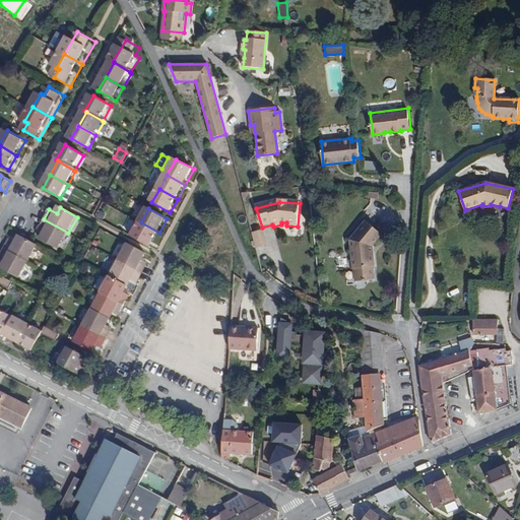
[(68,233),(44,219),(38,229),(46,234),(41,241),(58,250),(68,233)]
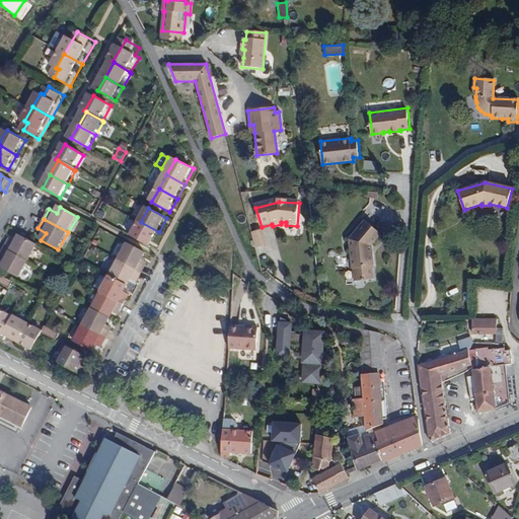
[(382,233),(365,220),(350,240),(353,270),(354,270),(356,283),(375,280),(373,268),(374,268),(373,253),(372,253),(371,246),(372,246),(382,233)]
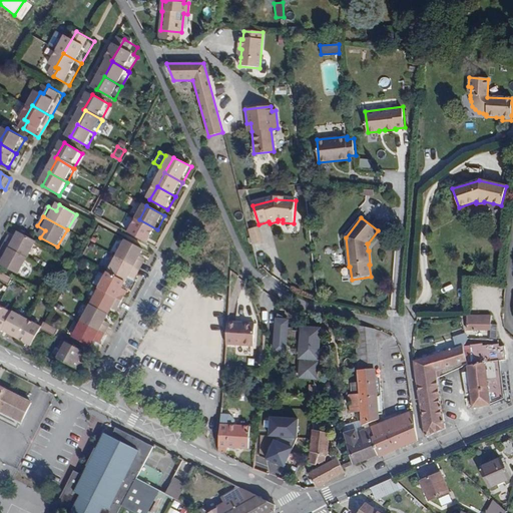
[(157,229),(139,219),(131,233),(149,243),(157,229)]
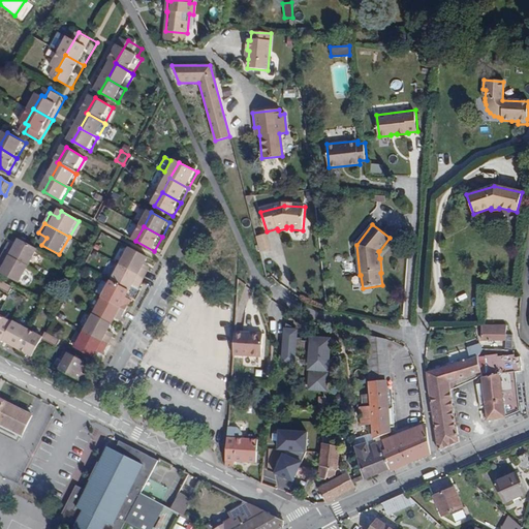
[(258,252),(272,249),(269,234),(255,236),(258,252)]
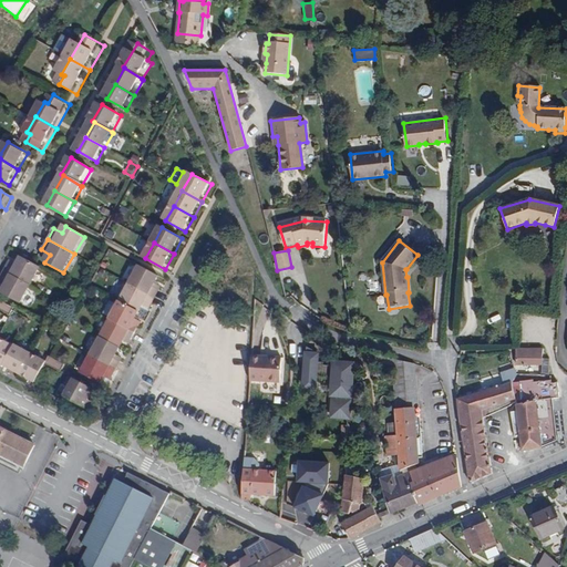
[(12,261),(6,271),(33,288),(43,270),(24,258),(20,266),(12,261)]
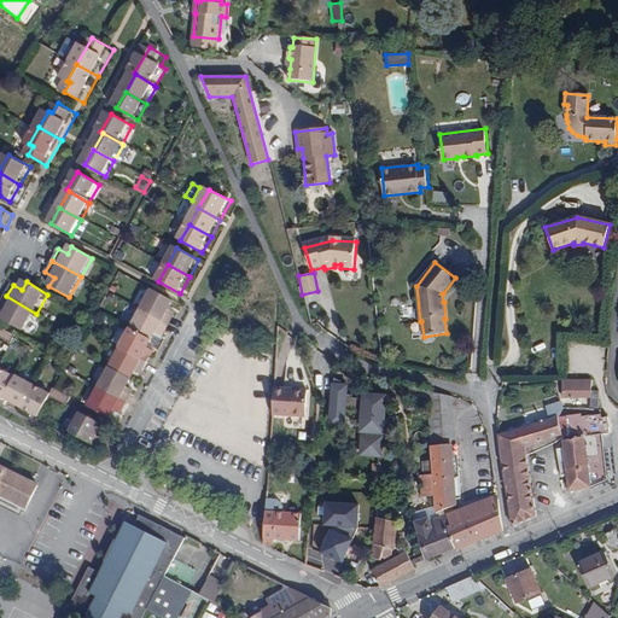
[(152,291),(141,310),(170,326),(176,314),(170,312),(175,303),(152,291)]
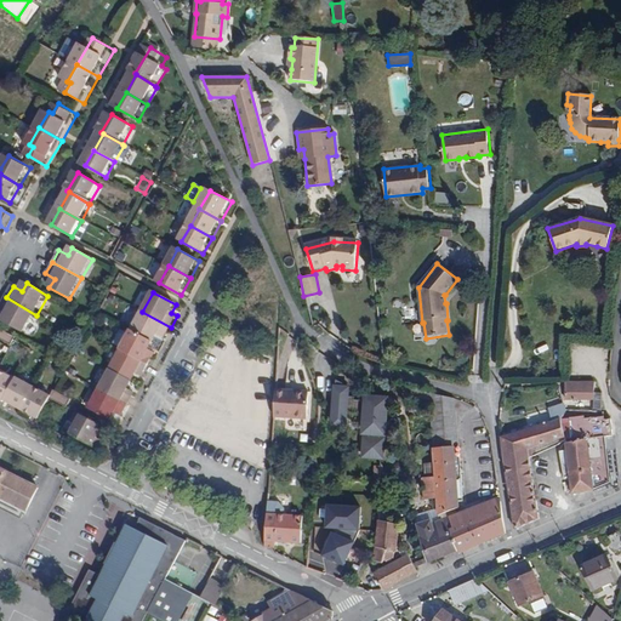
[(36,315),(6,297),(0,307),(0,309),(9,315),(4,323),(24,335),(36,315)]
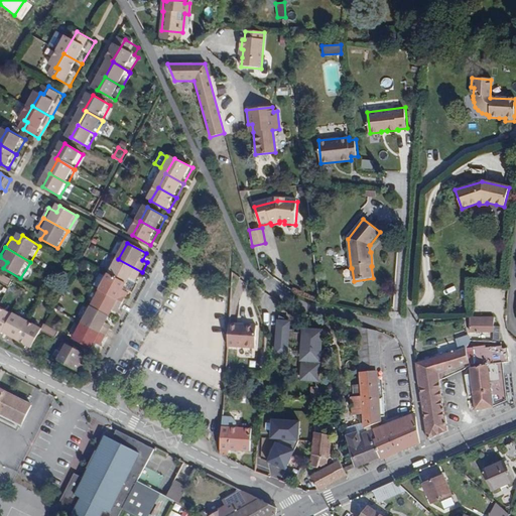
[(110,274),(128,285),(131,279),(137,282),(142,272),(118,259),(110,274)]
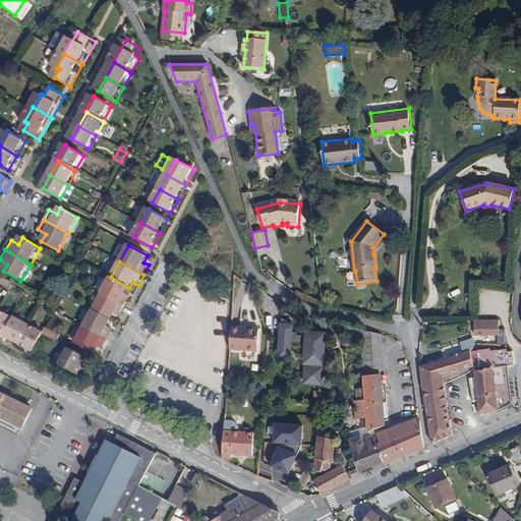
[(11,283),(0,277),(0,285),(8,289),(11,283)]
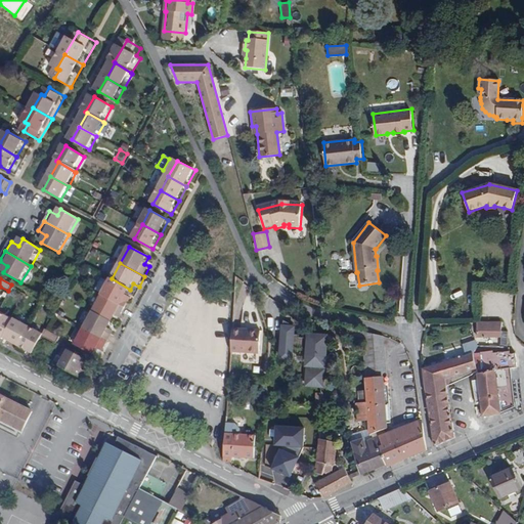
[(102,296),(127,309),(132,299),(127,296),(130,290),(112,278),(102,296)]
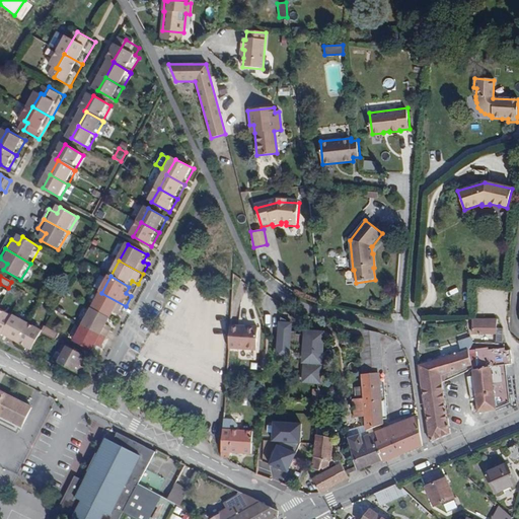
[(92,309),(110,319),(115,313),(121,316),(126,306),(101,293),(92,309)]
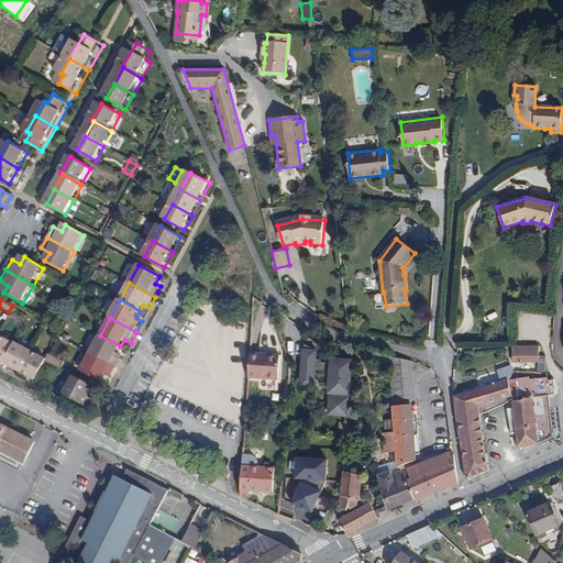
[(90,354),(117,367),(122,356),(117,353),(120,346),(100,335),(90,354)]
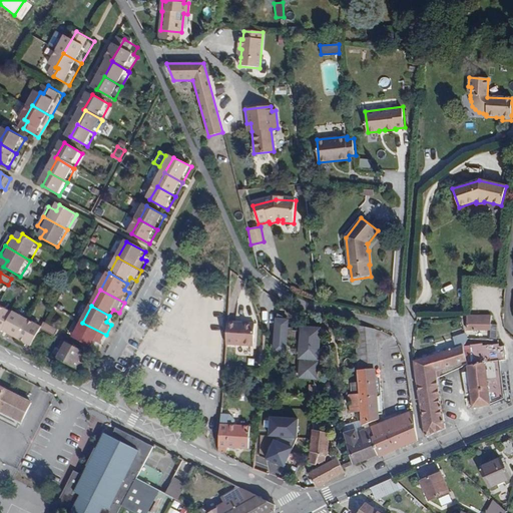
[(13,314),(0,307),(0,330),(3,332),(4,331),(13,314)]
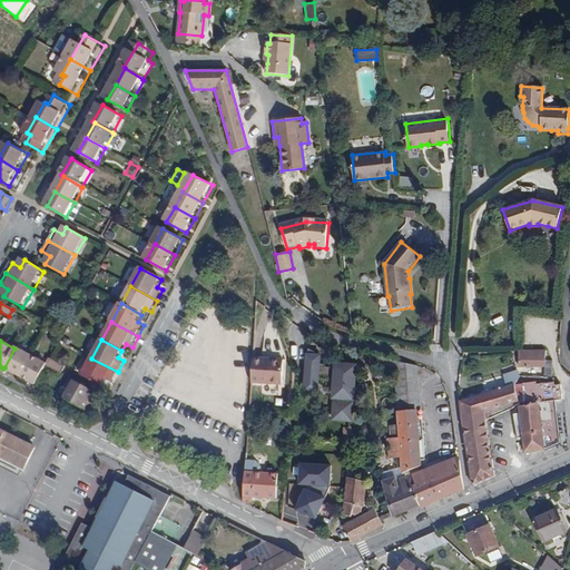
[(15,347),(15,349),(5,367),(20,375),(30,355),(15,347)]
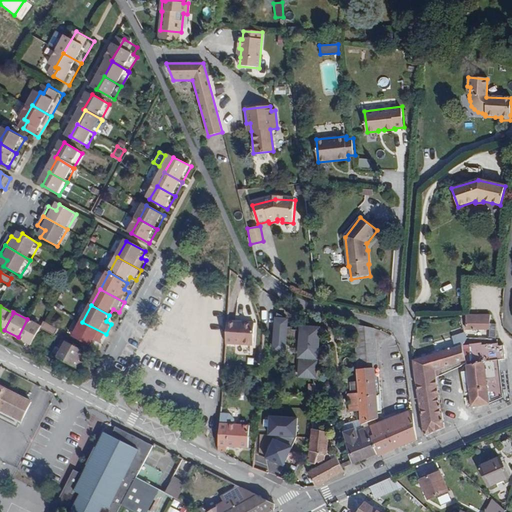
[(288,318),(279,313),(276,344),(286,345),(286,340),(303,341),(302,357),(305,357),(305,361),(301,361),(300,375),(307,375),(307,377),(316,377),(317,362),(315,362),(315,358),(317,358),(320,329),(307,328),(307,331),(293,330),(294,327),(287,326),(288,318)]
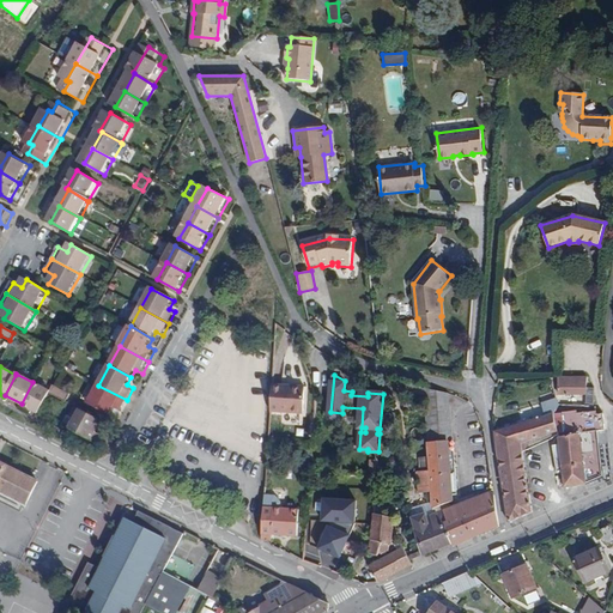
[(586,376),(557,376),(557,393),(584,393),(586,376)]
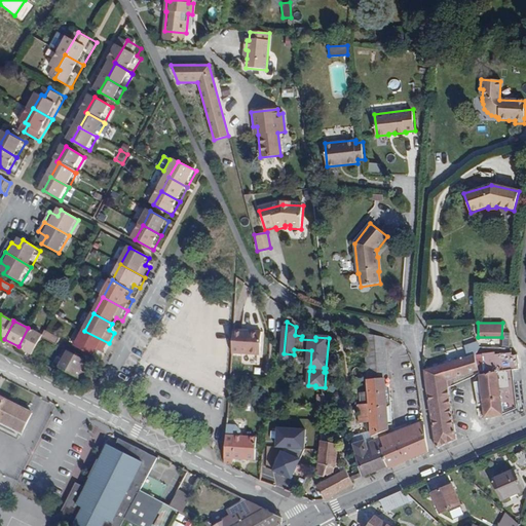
[(40,334),(28,328),(19,346),(33,354),(41,338),(43,336),(40,334)]
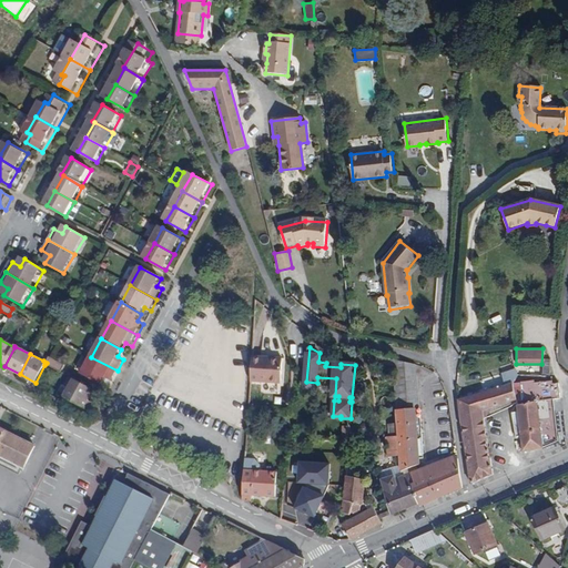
[(61,374),(66,366),(50,358),(46,356),(43,361),(47,363),(44,365),(61,374)]
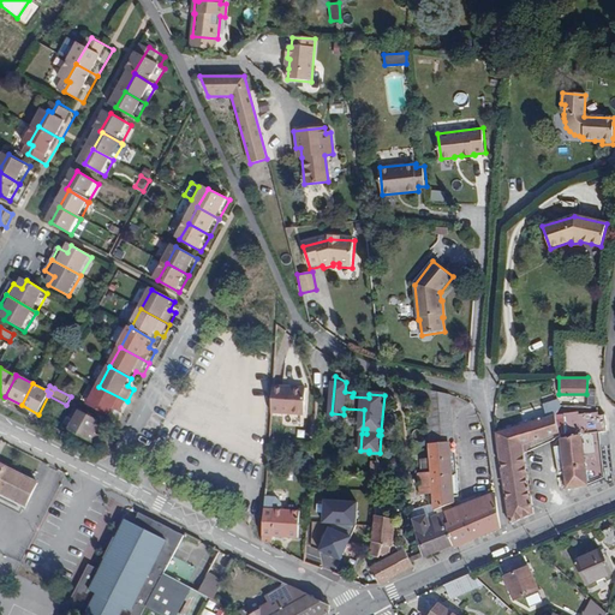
[(274,386),(272,412),(304,415),(306,387),(274,386)]
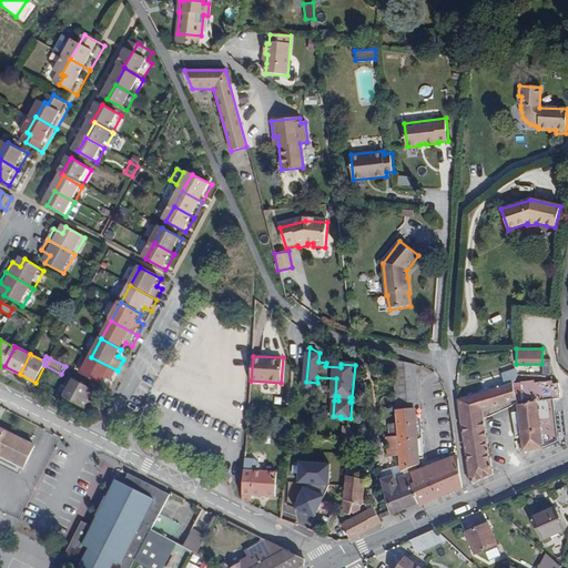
[(82,375),(102,385),(105,378),(112,382),(118,371),(91,357),(82,375)]
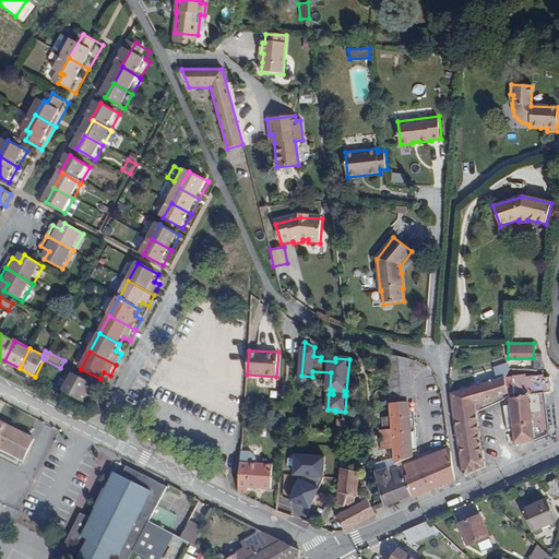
[(388,354),(388,357),(393,429),(395,448),(394,448),(394,458),(395,463),(402,461),(408,459),(413,458),(412,447),(416,447),(409,358),(388,354)]
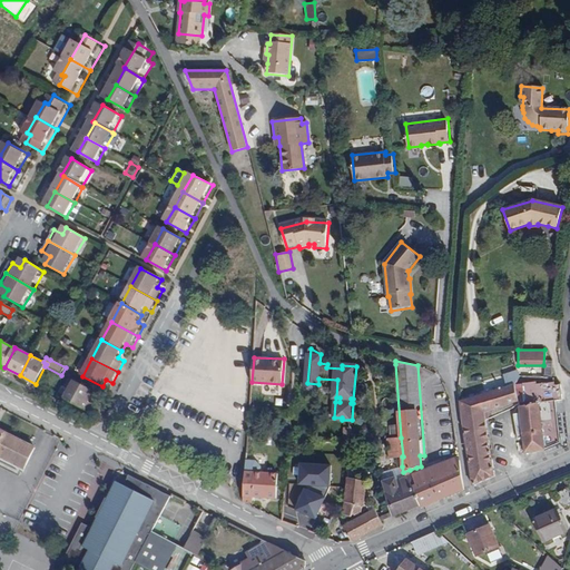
[(502,374),(507,386),(514,384),(519,376),(517,370),(502,374)]
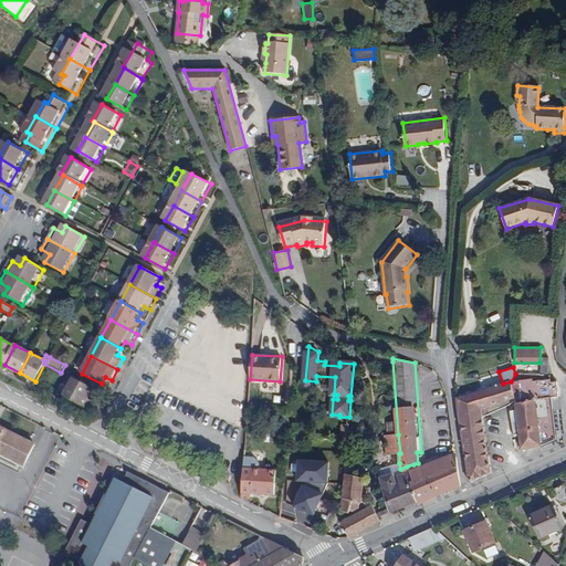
[(93,390),(70,377),(64,386),(69,388),(64,396),(91,411),(95,404),(88,399),(93,390)]
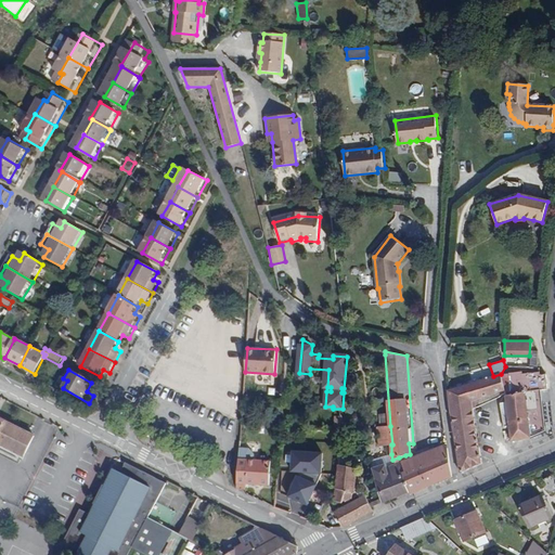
[(508,428),(511,441),(530,438),(546,431),(541,403),(550,402),(544,375),(540,375),(539,373),(521,375),(520,372),(508,374),(511,395),(505,396),(506,403),(508,428)]
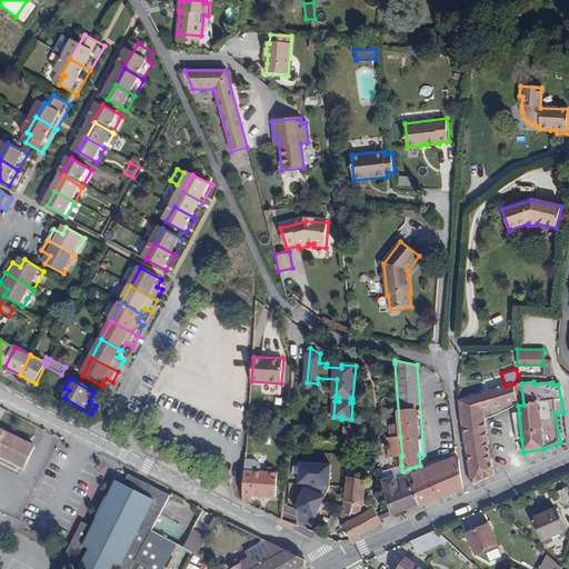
[(506,386),(458,400),(461,425),(485,420),(483,411),(487,410),(517,400),(513,383),(506,386)]
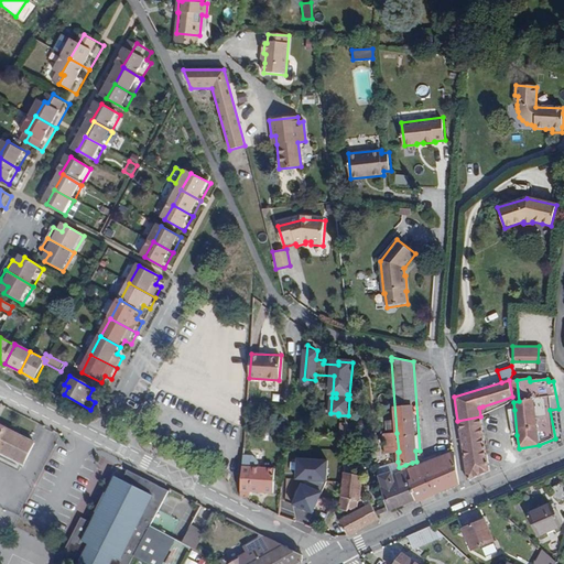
[(511,435),(517,435),(514,410),(507,411),(511,435)]
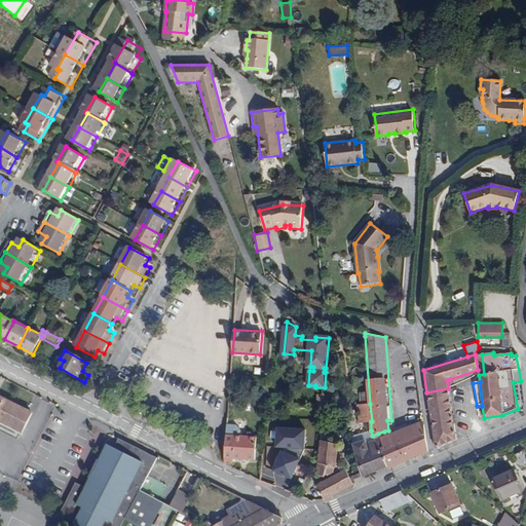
[(448,388),(426,392),(435,448),(456,439),(448,388)]
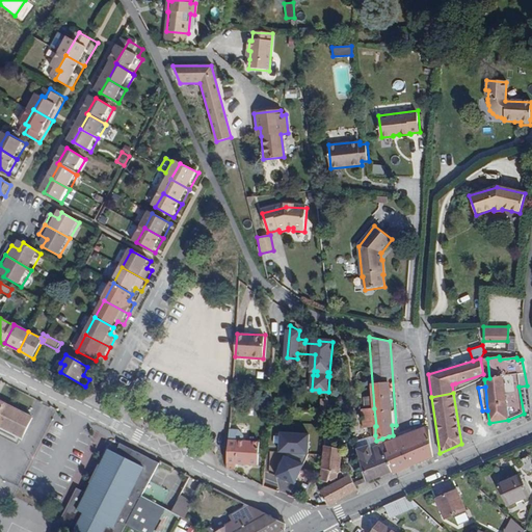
[(32,418),(0,401),(0,426),(22,437),(32,418)]
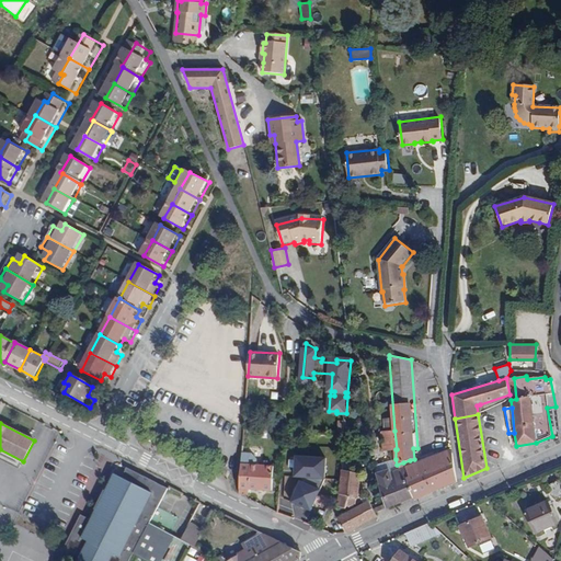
[(381,432),(384,450),(396,449),(397,449),(395,431),(381,432)]
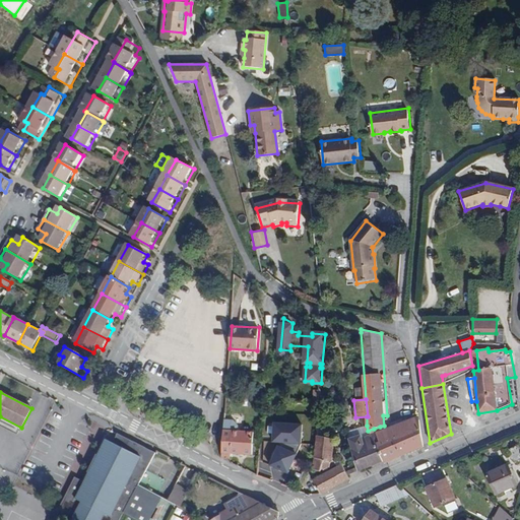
[(382,432),(380,427),(374,429),(376,435),(378,435),(381,442),(375,444),(384,460),(385,463),(424,446),(419,417),(382,432)]
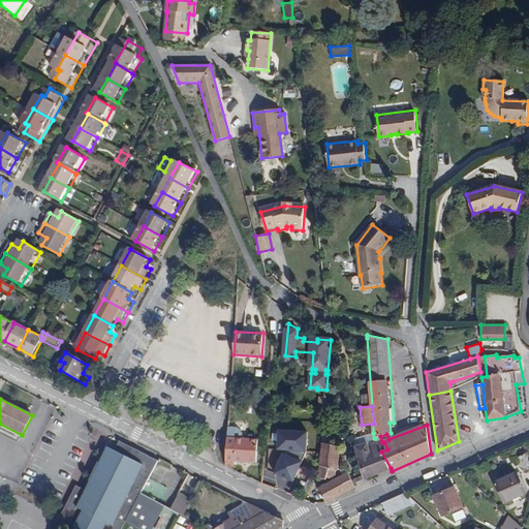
[(235,466),(235,461),(257,462),(258,439),(243,438),(243,433),(238,427),(229,427),(228,438),(227,460),(226,466),(235,466)]
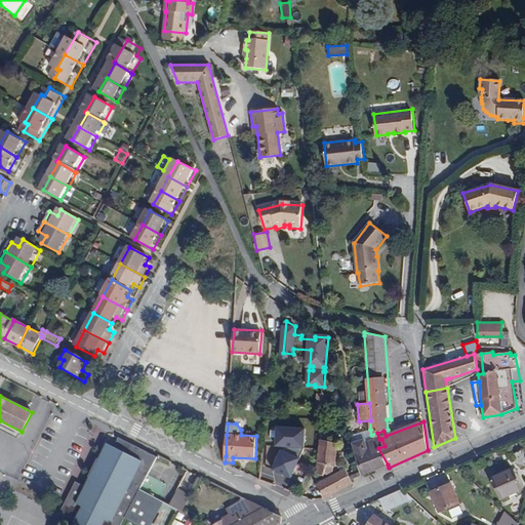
[(371,435),(370,430),(351,436),(353,445),(366,441),(367,443),(371,442),(371,435)]
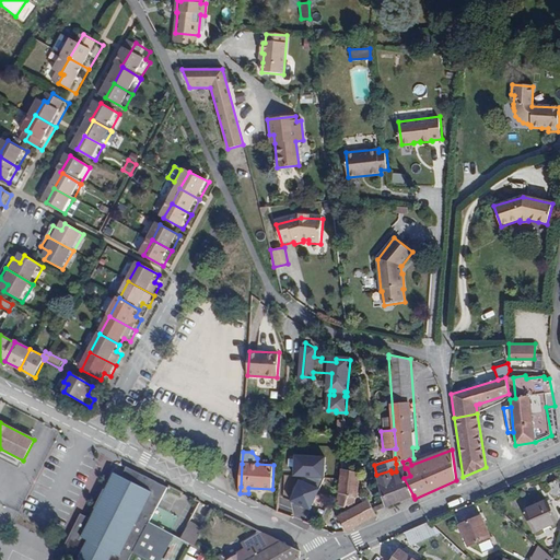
[(405,468),(403,462),(396,464),(396,471),(392,473),(391,470),(376,475),(386,505),(413,496),(404,478),(410,476),(407,468),(405,468)]
